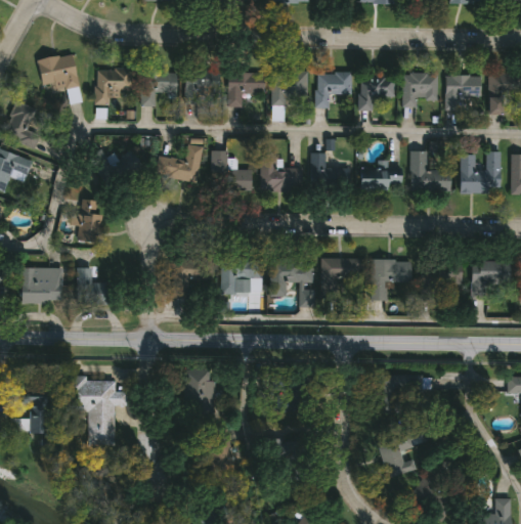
[(418,0),(418,8),(441,8),(441,0),(418,0)]
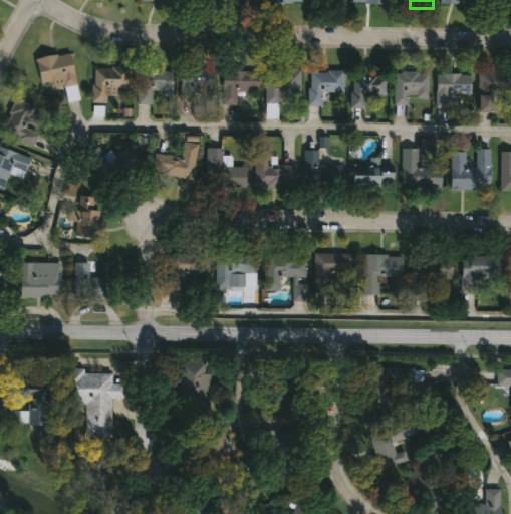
[(42,86),(38,58),(72,53),(79,98),(69,100),(66,82),(42,86)]
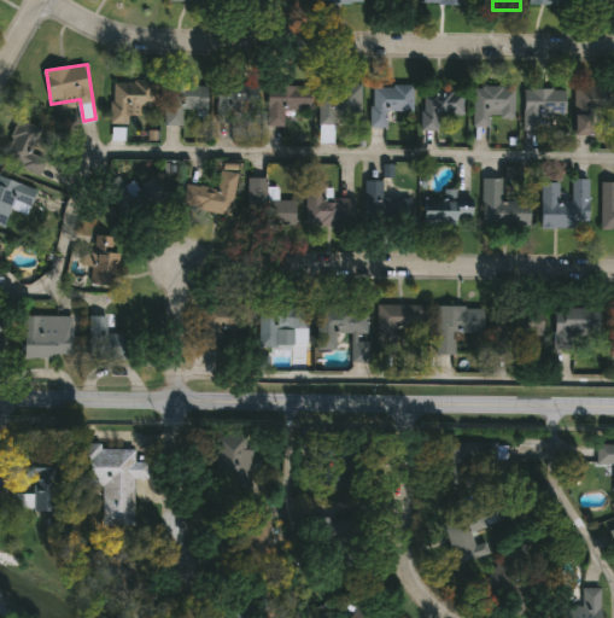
[(129,123),(112,123),(112,82),(156,83),(156,108),(130,108),(129,123)]
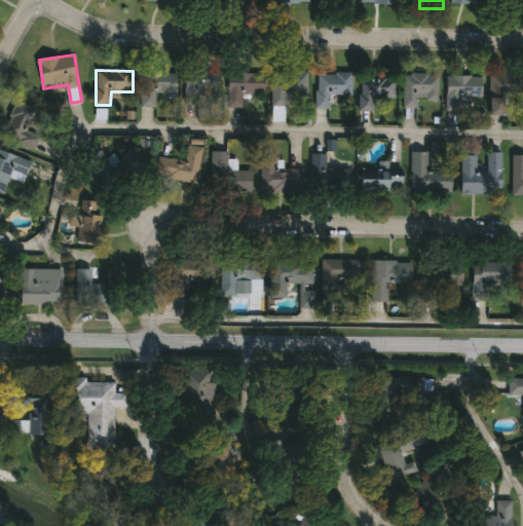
[(141,107),(143,71),(178,72),(178,96),(156,95),(156,107),(141,107)]
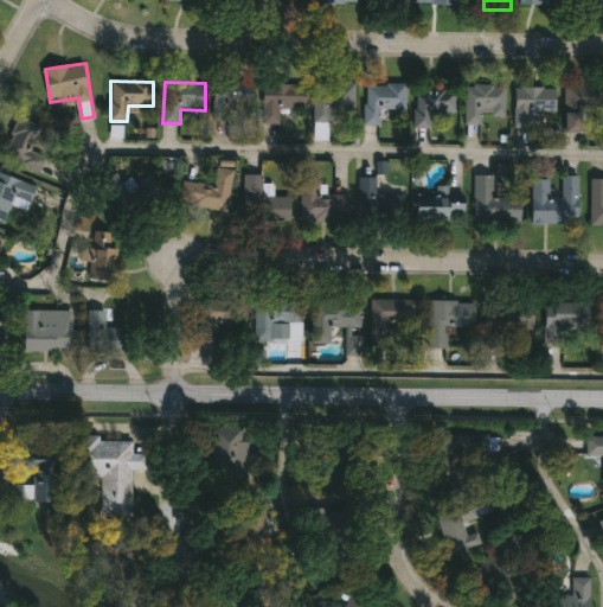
[(306,84),(306,109),(280,109),(280,123),(263,123),(263,84),(306,84)]
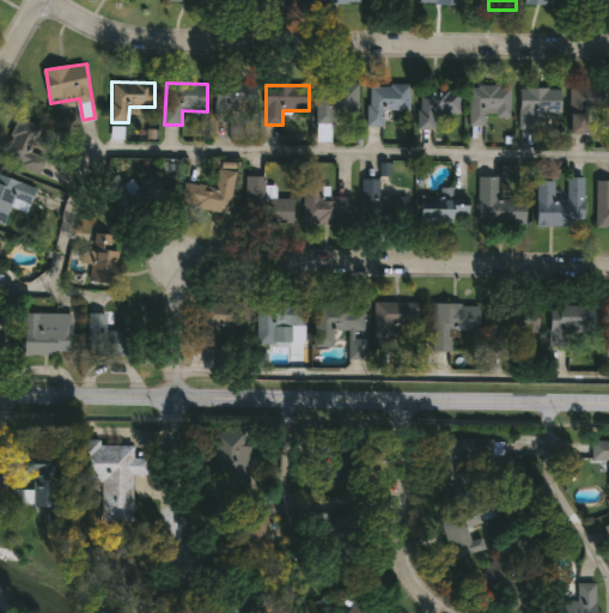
[(359,85),(359,114),(335,114),(335,125),(317,125),(317,85),(359,85)]
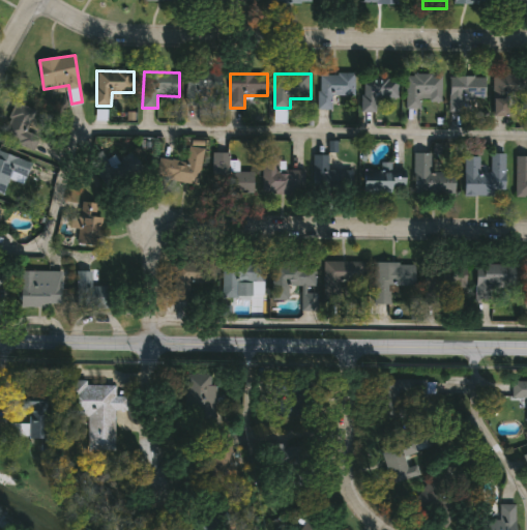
[(355,74),(355,96),(332,96),(332,109),(319,109),(320,74),(355,74)]
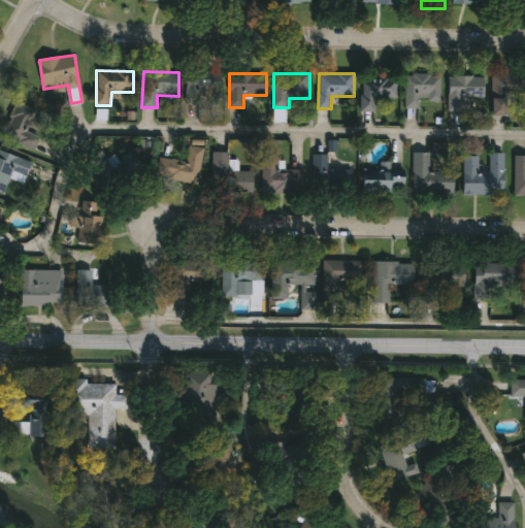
[(492,73),(524,73),(524,114),(493,114),(492,73)]
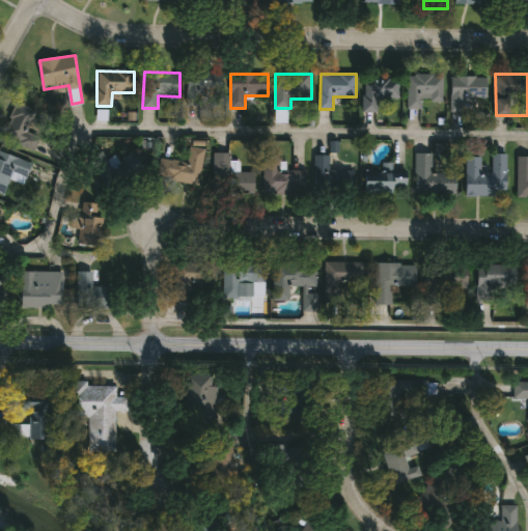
[(188,105),(188,75),(222,75),(222,105),(188,105)]
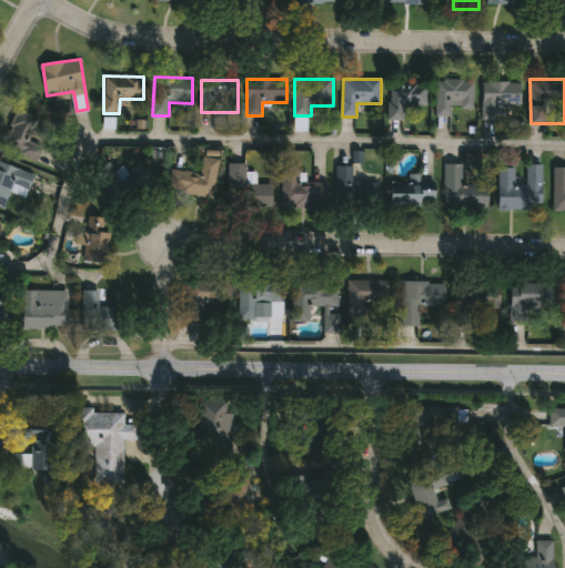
[(436,80),(474,80),(474,108),(452,108),(452,115),(436,115),(436,80)]
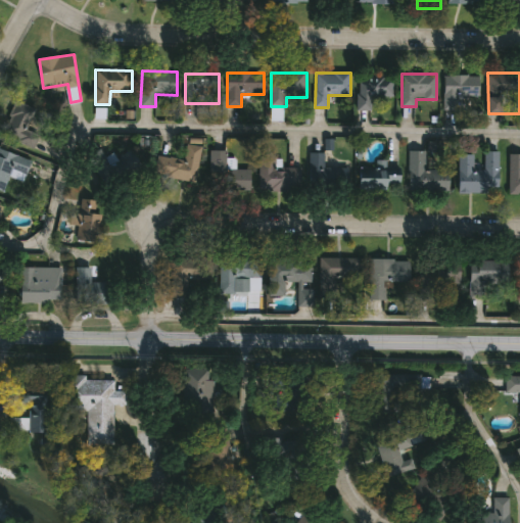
[(392,97),(371,97),(371,109),(358,109),(359,76),(392,76),(392,97)]
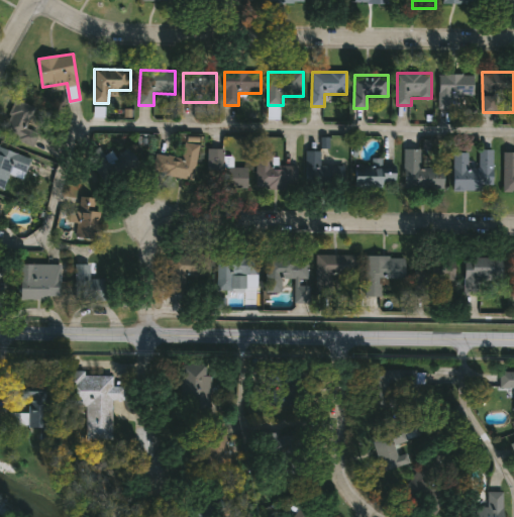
[(439,75),(474,75),(474,96),(455,96),(455,108),(439,108),(439,75)]
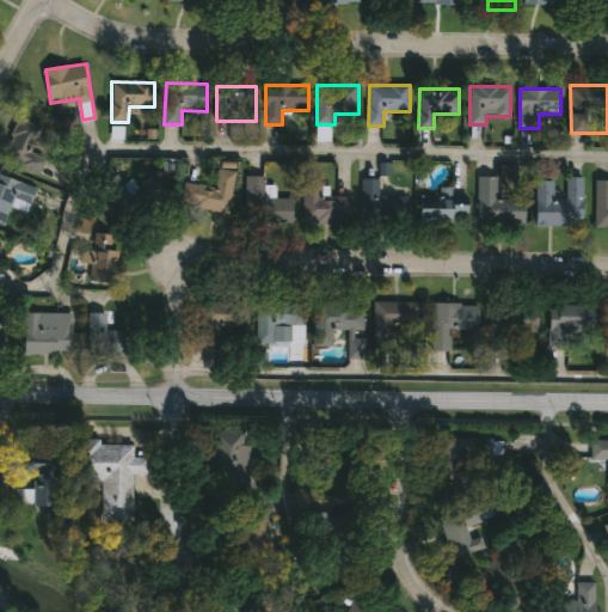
[(44,128),(36,147),(49,153),(42,171),(2,155),(18,117),(44,128)]
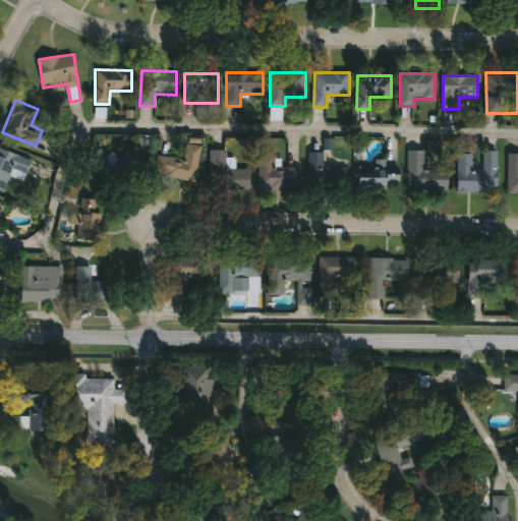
[(200,146),(196,180),(155,176),(158,156),(183,158),(185,143),(200,146)]
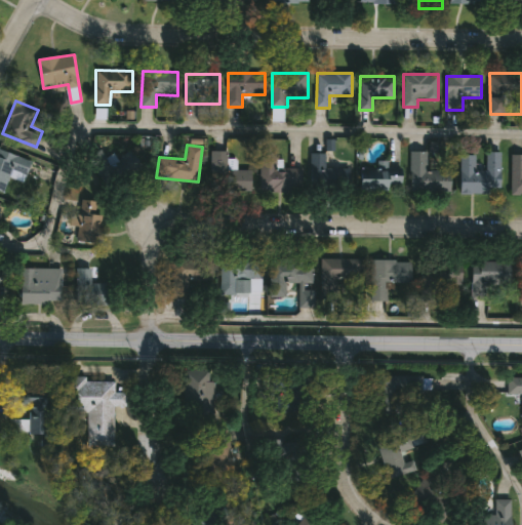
[(0,190),(0,149),(32,161),(25,182),(9,176),(4,192),(0,190)]
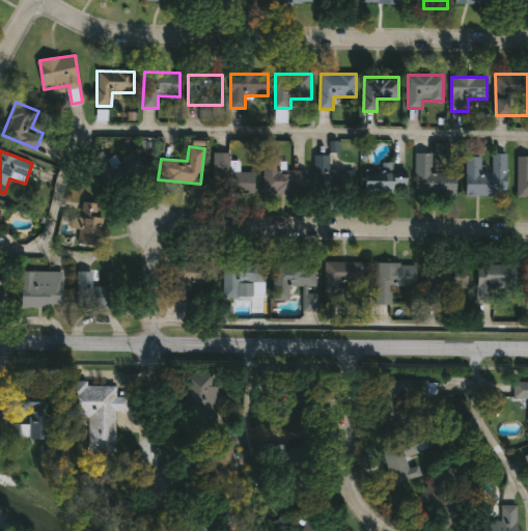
[(112,154),(127,170),(111,184),(91,161),(103,150),(108,157),(112,154)]
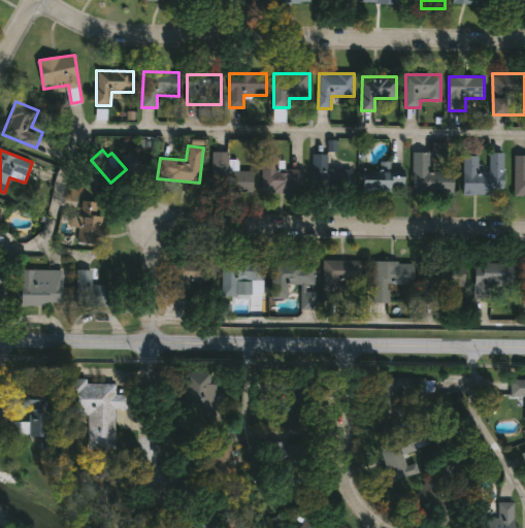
[(254,192),(212,192),(212,152),(230,152),(230,171),(254,170),(254,192)]
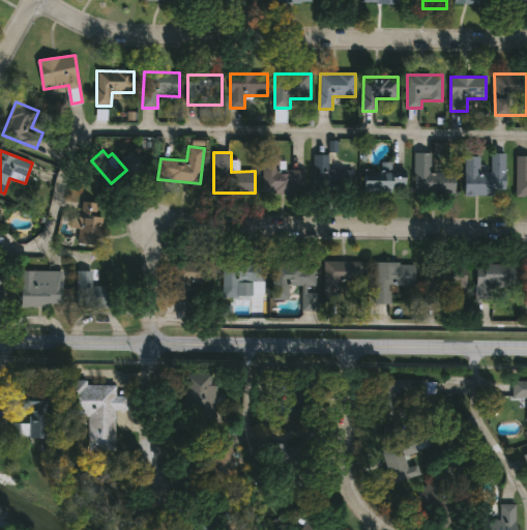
[(432,152),(432,171),(457,171),(457,194),(415,194),(415,152),(432,152)]
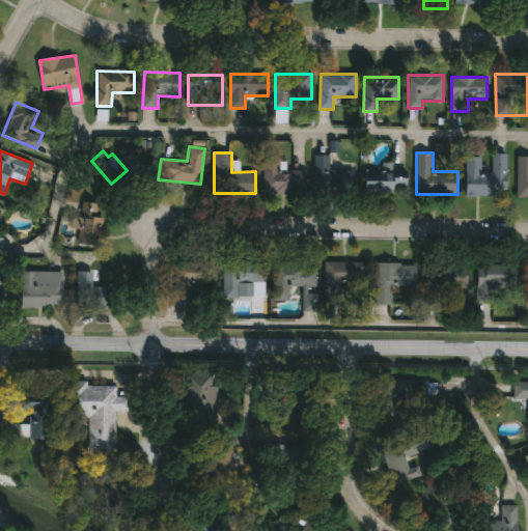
[(506,195),(466,195),(466,156),(480,156),(480,173),(492,173),(492,154),(507,154),(506,195)]
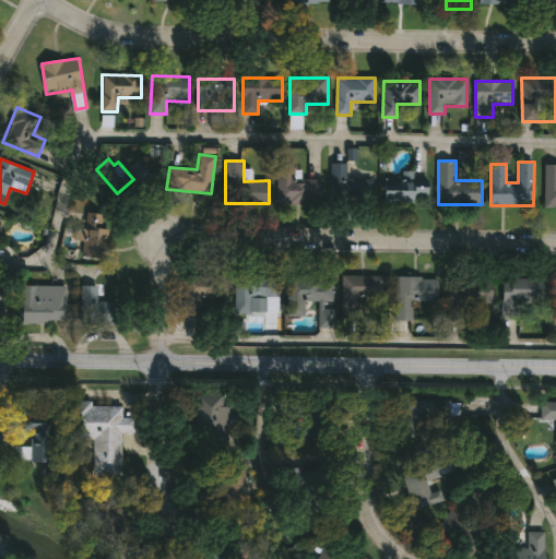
[(347,163),(347,178),(375,178),(375,202),(331,202),(331,163),(347,163)]
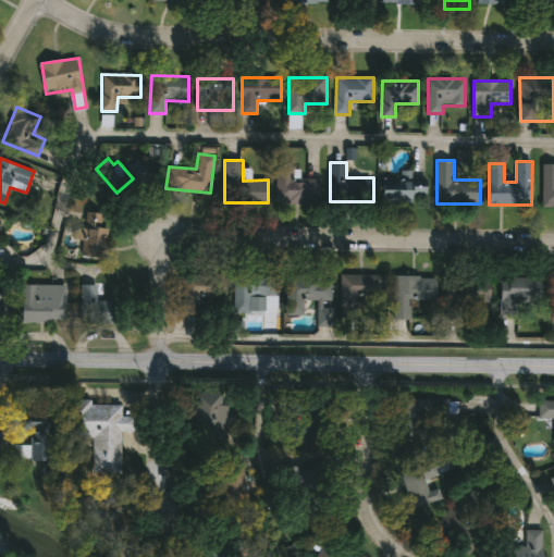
[(553,206),(542,206),(542,164),(553,164),(553,206)]
